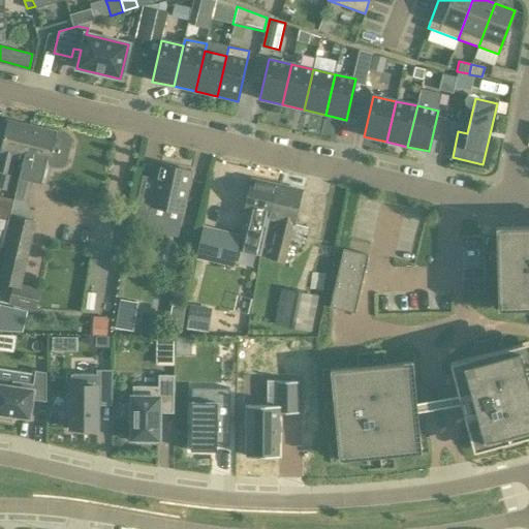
[(11,175),(14,158),(23,160),(30,127),(6,121),(0,145),(0,188),(6,190),(10,175),(11,175)]
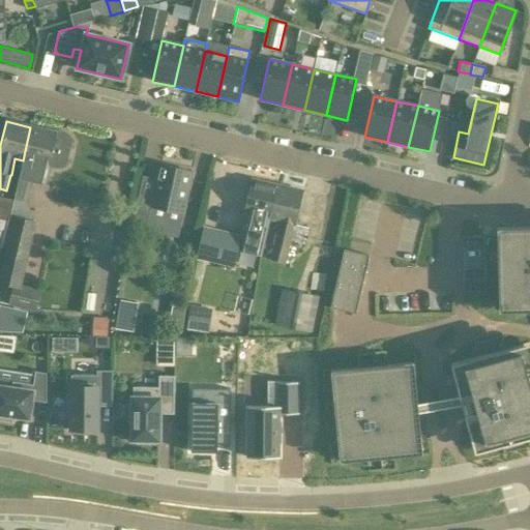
[(66,137),(55,135),(55,133),(30,127),(23,160),(13,202),(24,204),(30,180),(43,183),(49,164),(59,167),(64,164),(69,143),(66,137)]
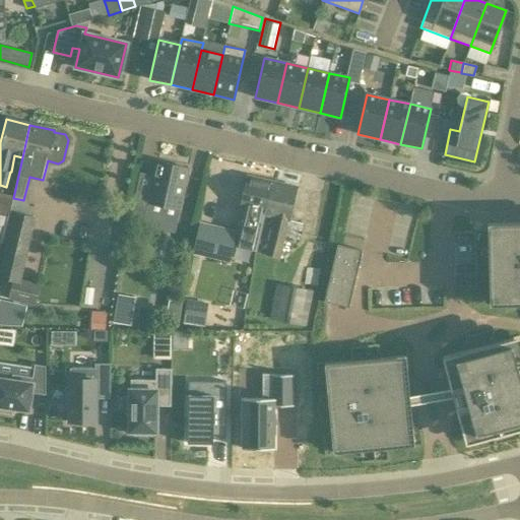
[(143,217),(146,202),(179,209),(188,170),(155,163),(152,176),(140,173),(130,214),(143,217)]
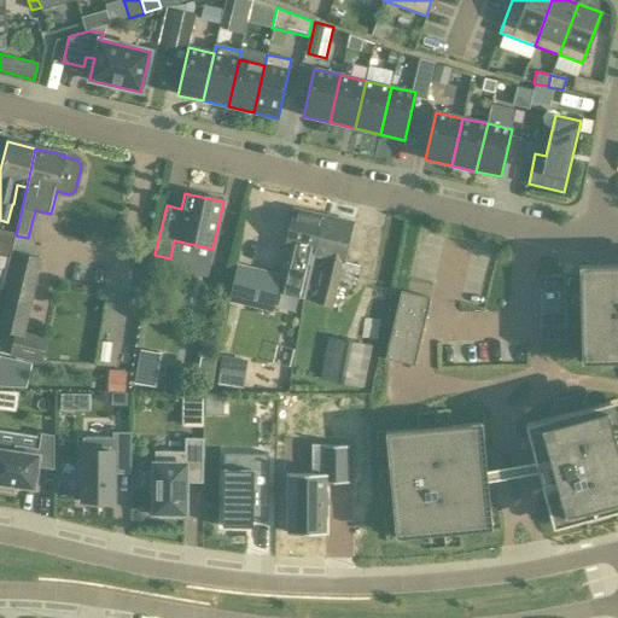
[(296,210),(286,249),(280,275),(237,264),(228,301),(273,312),(277,292),(303,298),(314,256),(318,256),(327,217),(296,210)]
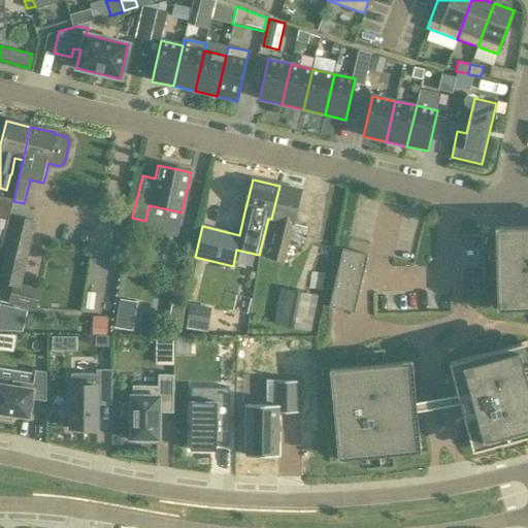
[(279,186),(271,219),(278,221),(275,231),(291,235),(290,240),(303,243),(307,228),(293,225),(301,191),(279,186)]
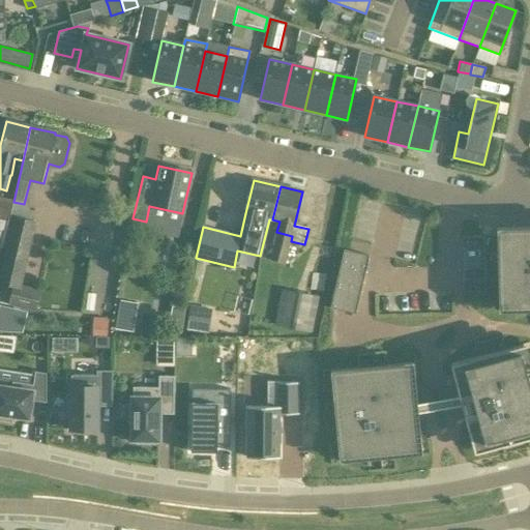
[(9,217),(12,200),(0,197),(0,241),(3,242),(5,232),(6,232),(9,217)]
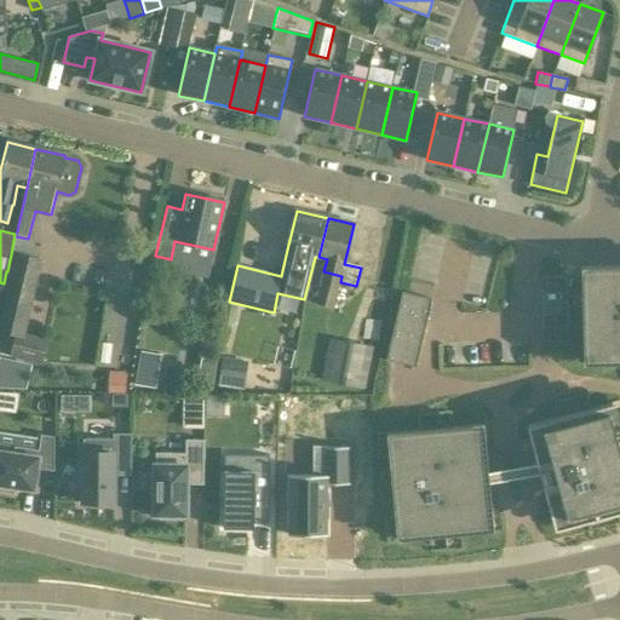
[(0,315),(0,325),(24,331),(42,259),(16,253),(0,315)]
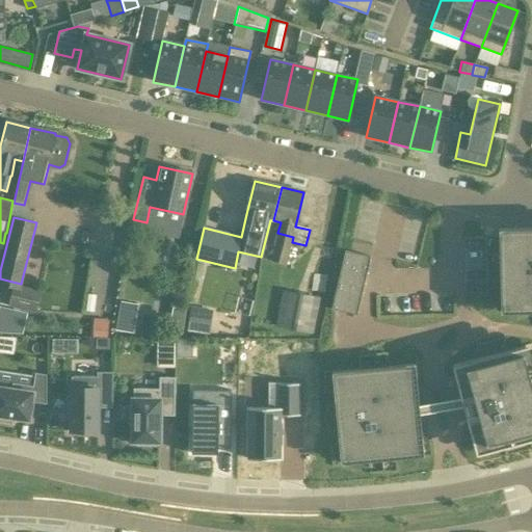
[(531,228),(510,229),(510,230),(506,230),(506,248),(500,248),(500,250),(499,250),(500,291),(501,291),(501,293),(507,293),(507,311),(512,311),(512,312),(531,311),(531,228)]
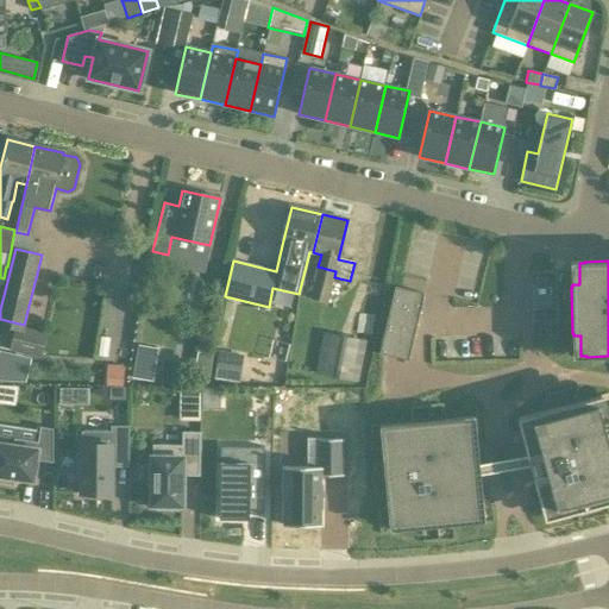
[(328,302),(334,277),(336,271),(318,267),(311,297),(328,302)]
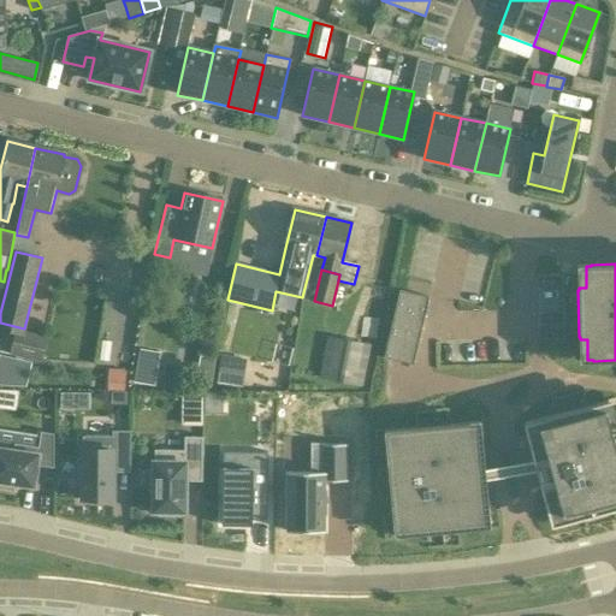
[(383,357),(413,365),(428,297),(400,290),(383,357)]
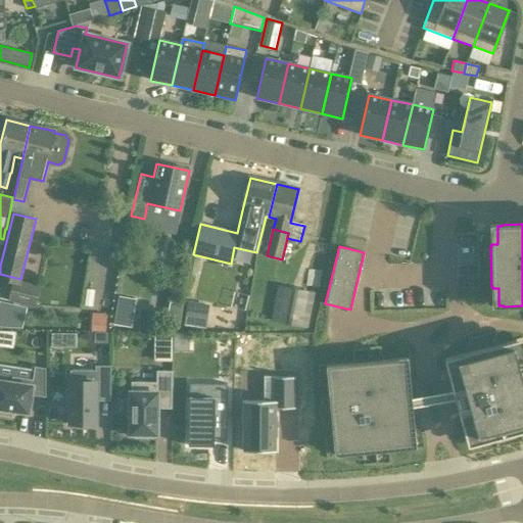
[(12,279),(8,301),(36,307),(41,286),(12,279)]
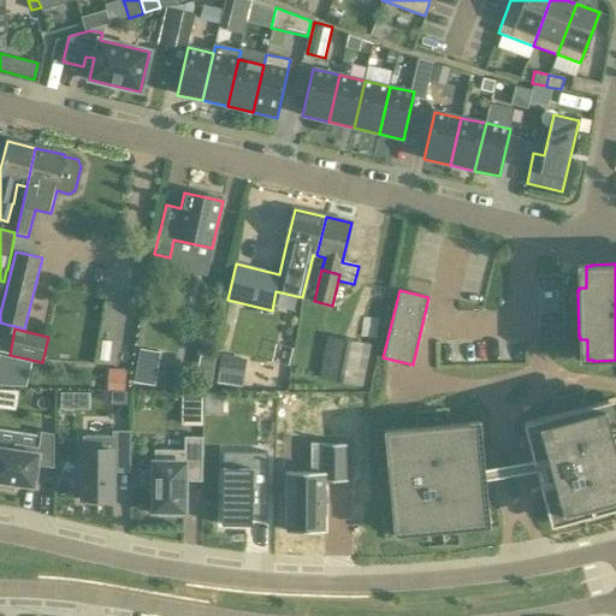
[(319,378),(362,386),(371,344),(327,336),(319,378)]
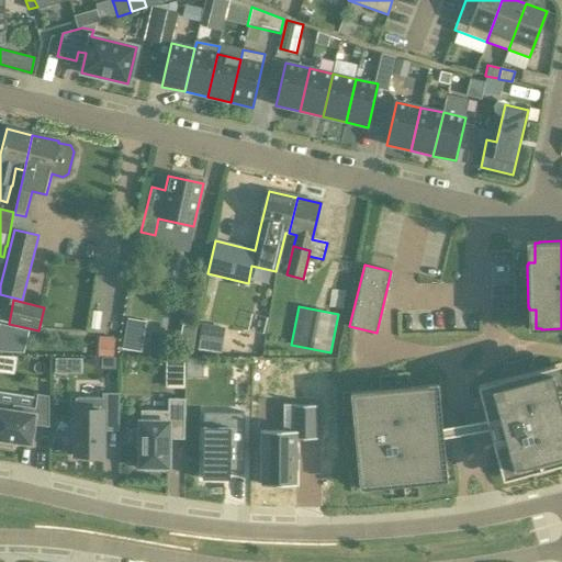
[(127,319),(122,349),(142,352),(147,323),(127,319)]
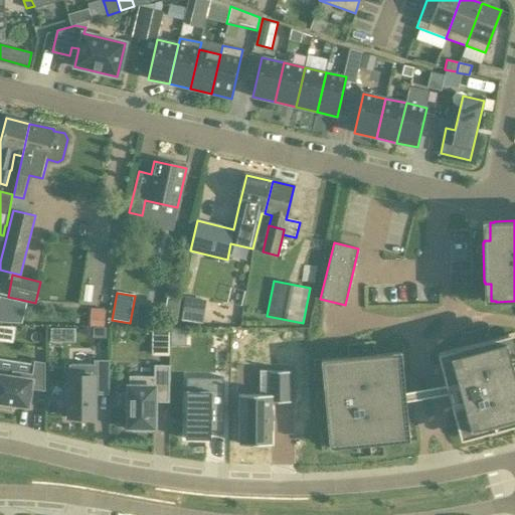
[(183,319),(205,321),(206,297),(184,295),(183,319)]
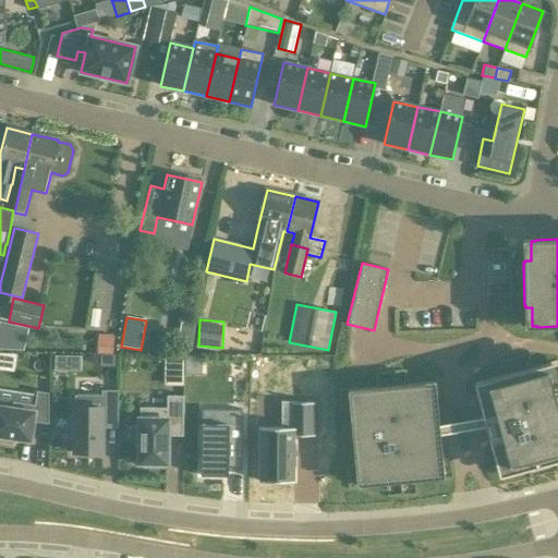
[(0,324),(0,350),(22,351),(26,330),(0,324)]
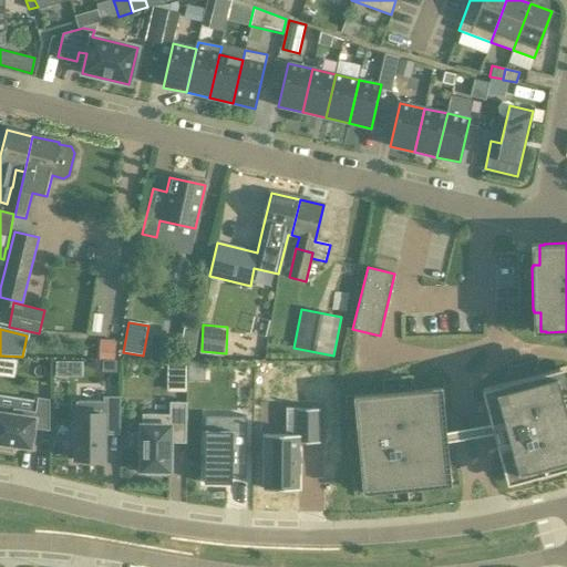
[(16,359),(0,358),(0,373),(13,377),(16,359)]
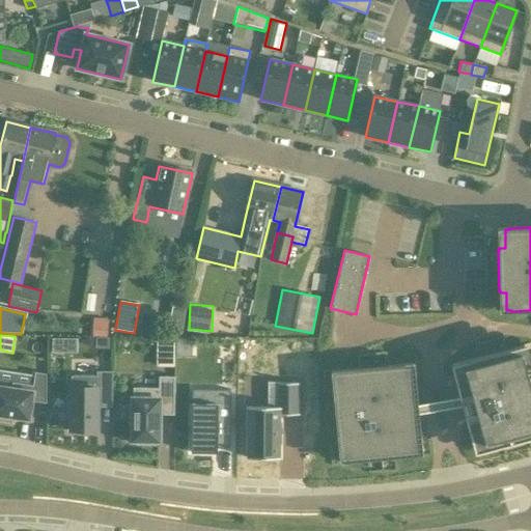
[(175,338),(158,338),(158,365),(175,365),(175,338)]
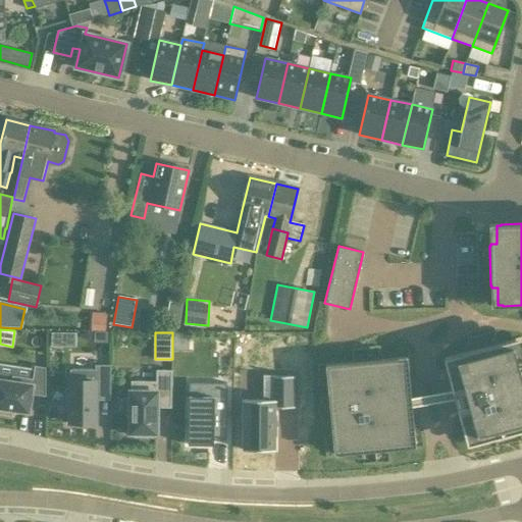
[(460,414),(459,415),(464,435),(466,434),(467,439),(483,435),(485,440),(487,440),(487,441),(521,432),(521,347),(507,351),(506,345),(504,346),(503,344),(464,355),(465,356),(463,356),(464,362),(448,366),(449,371),(448,371),(453,392),(454,392),(467,387),(469,394),(456,398),(459,409),(472,405),(473,411),(460,415),(460,414)]
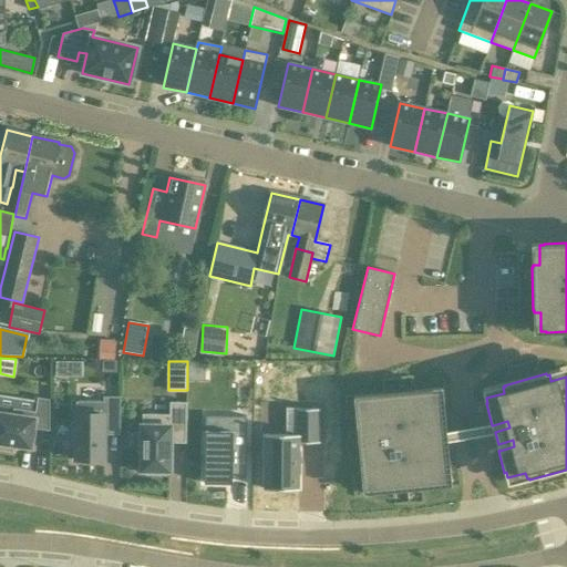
[(442,389),(353,397),(356,420),(357,428),(362,494),(400,491),(425,488),(451,486),(447,450),(446,450),(432,452),(430,425),(444,424),(445,424),(442,389)]
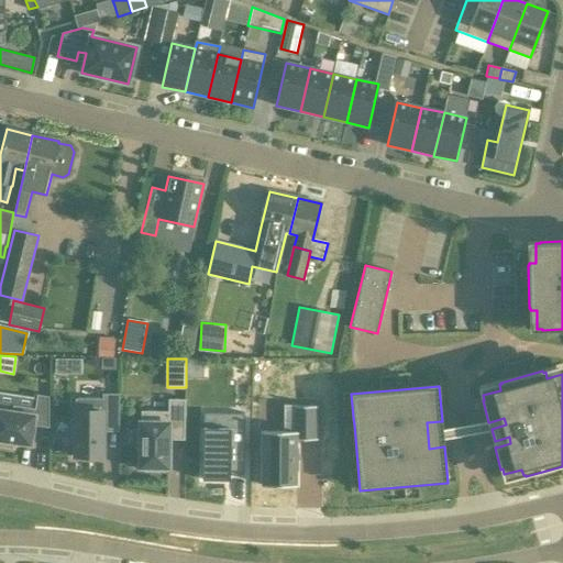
[(103,427),(119,427),(119,394),(102,394),(102,399),(75,399),(75,420),(72,420),(72,438),(75,438),(75,456),(103,456),(103,427)]
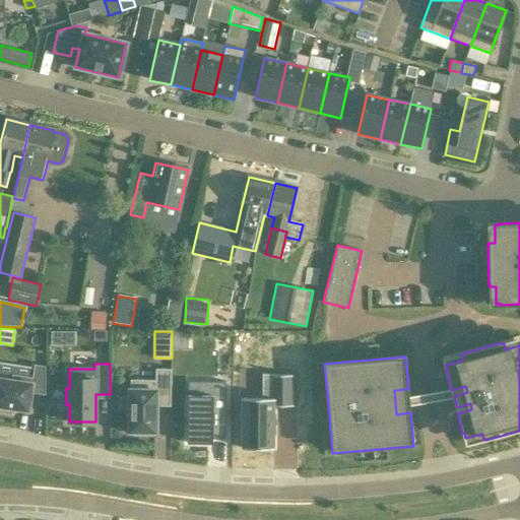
[(5,408),(28,411),(31,393),(45,395),(45,367),(34,365),(31,378),(12,375),(11,380),(0,378),(0,409),(5,410),(5,408)]
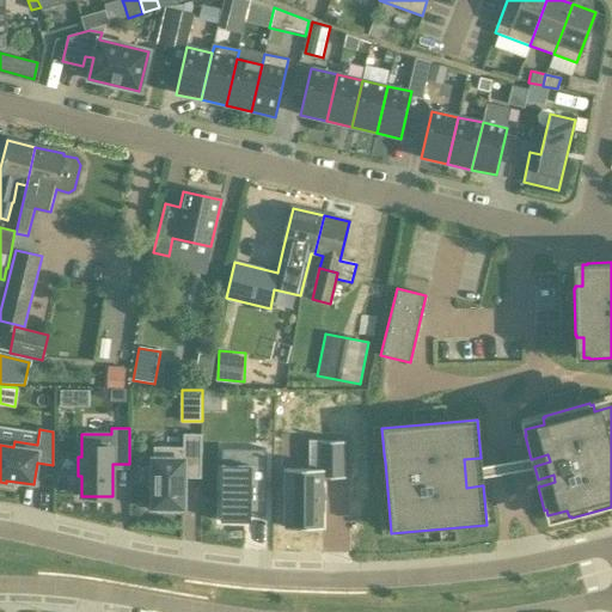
[(178,508),(183,508),(184,470),(201,470),(201,434),(183,434),(182,447),(153,447),(153,466),(148,466),(148,488),(152,488),(152,508),(157,508),(157,513),(178,513),(178,508)]
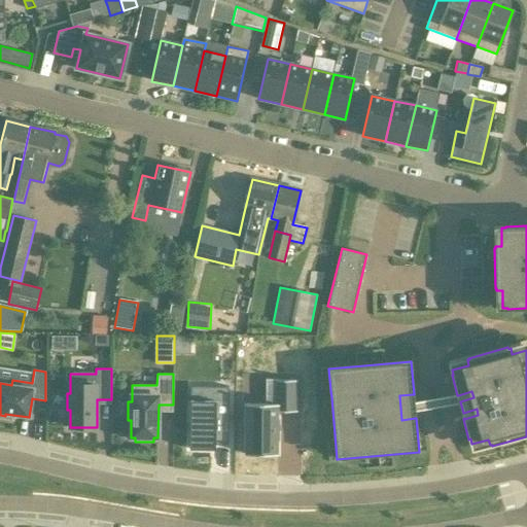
[(245,403),(245,455),(277,455),(277,412),(295,412),(295,380),(267,380),(267,403),(245,403)]
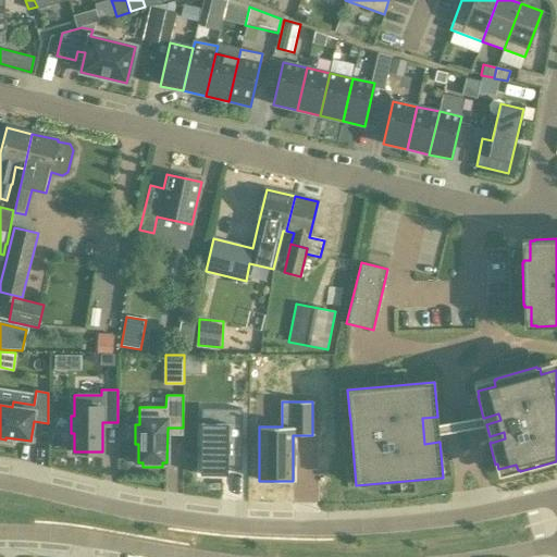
[(200,425),(199,477),(227,478),(227,471),(227,467),(240,467),(240,410),(224,410),(224,425),(200,425)]
